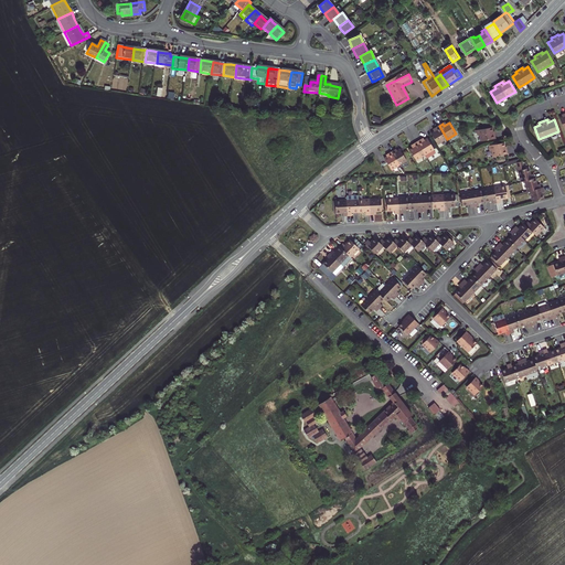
[(436,130),(430,134),(437,145),(447,139),(439,126),(435,128),(436,130)]
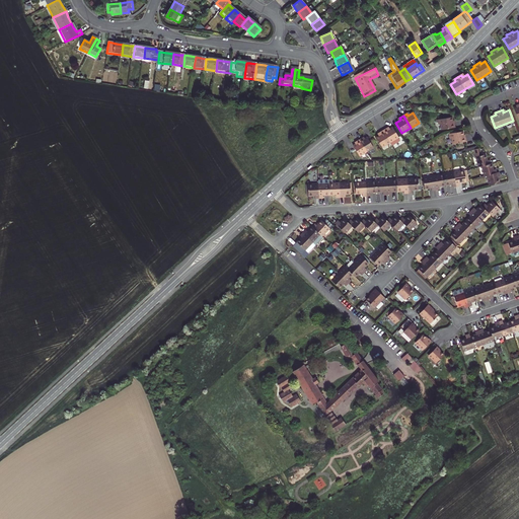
[(451,117),(437,119),(438,124),(440,124),(441,130),(454,127),(453,123),(452,124),(451,117)]
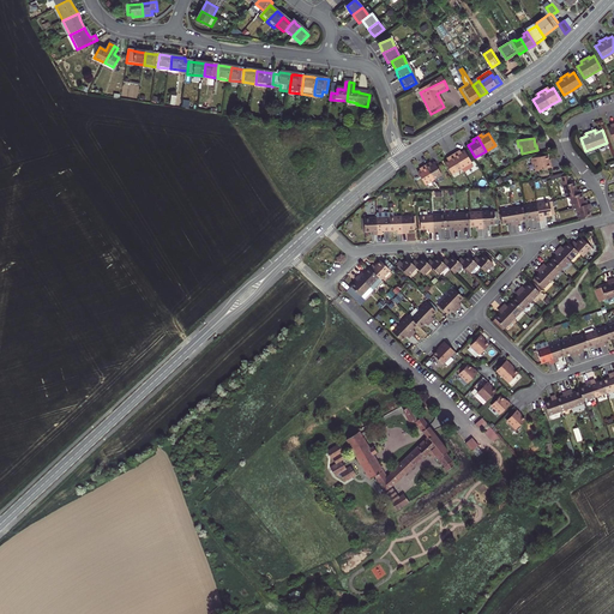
[(457,151),(453,155),(462,168),(471,162),(464,150),(458,154),(457,151)]
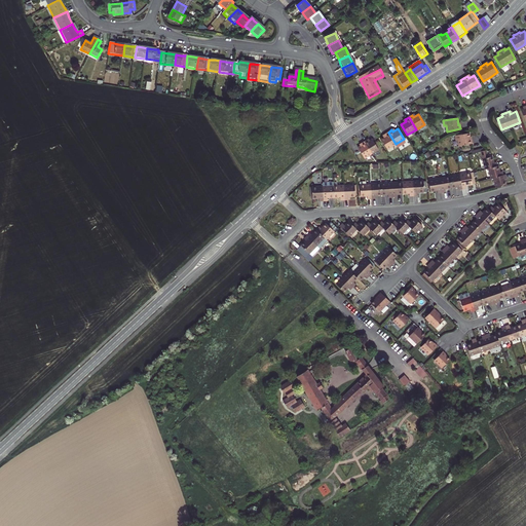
[(385,137),(380,140),(386,149),(396,144),(388,133),(384,135),(385,137)]
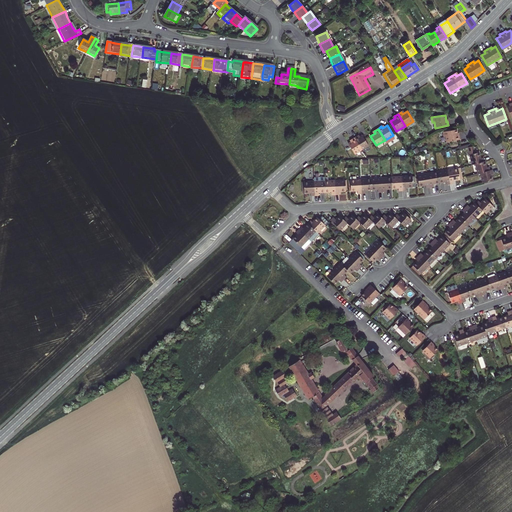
[(456,129),(442,131),(443,136),(445,136),(446,142),(459,139),(458,135),(457,136),(456,129)]
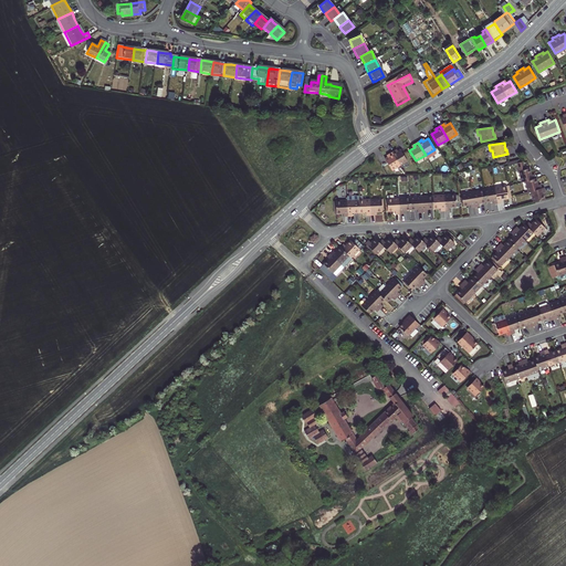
[(395,150),(391,153),(399,165),(407,160),(400,149),(396,152),(395,150)]
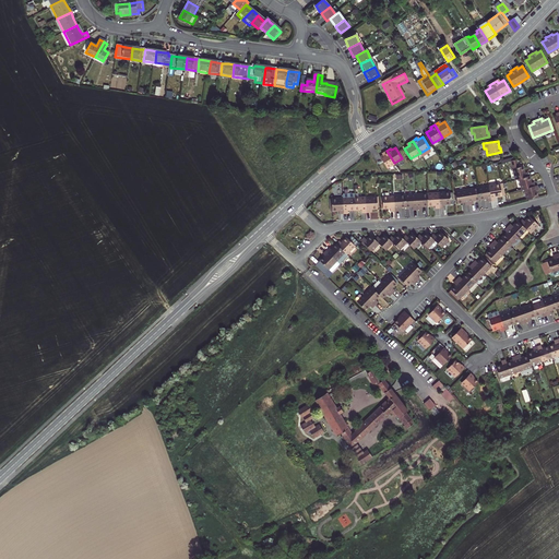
[(394,163),(387,151),(383,153),(384,154),(380,156),(387,168),(394,163)]
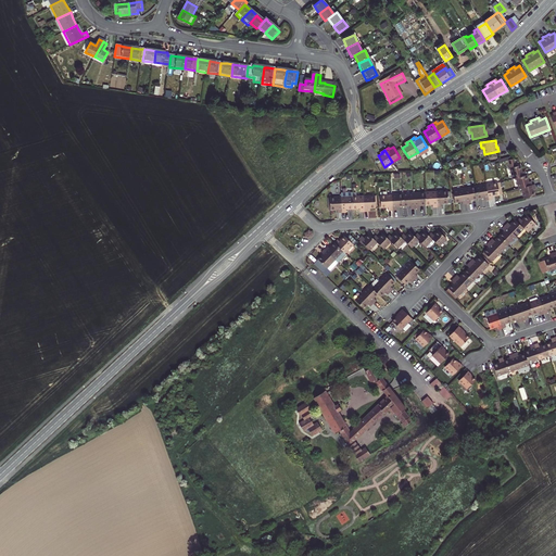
[(516,178),(526,175),(525,171),(521,172),(519,165),(516,166),(514,158),(507,160),(509,167),(512,178),(516,178)]
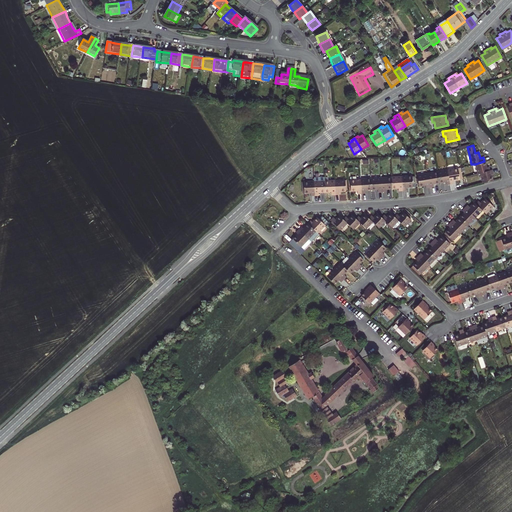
[(485,161),(484,161),(475,164),(478,173),(480,173),(490,170),(489,166),(486,167),(485,161)]
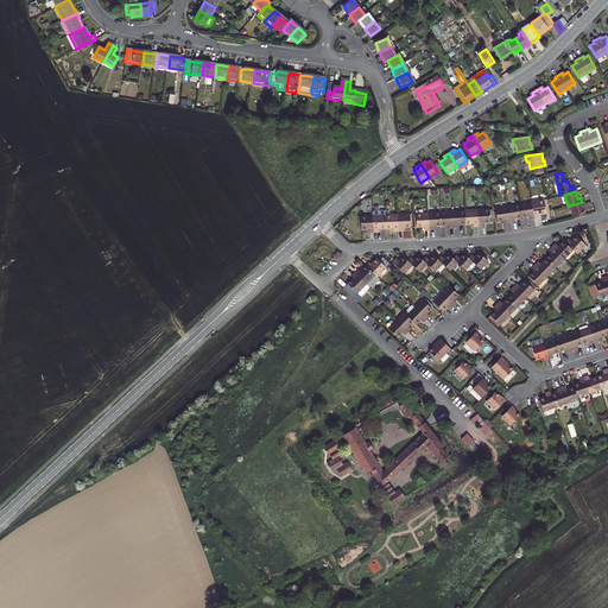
[(544,200),(531,202),(533,219),(539,217),(538,214),(546,213),(544,200)]
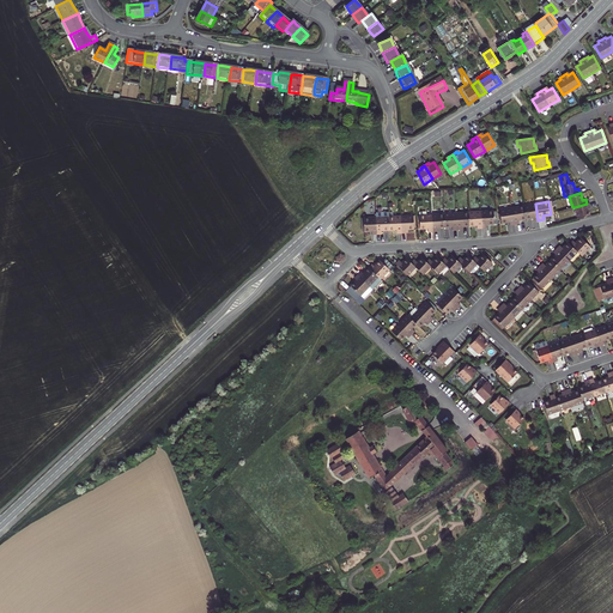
[(534,222),(538,220),(535,204),(523,206),(526,219),(533,218),(534,222)]
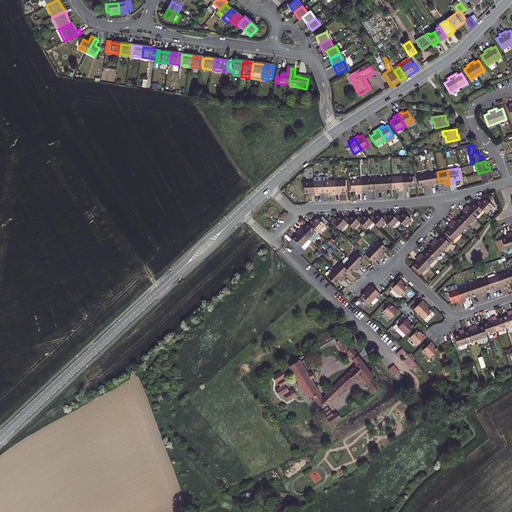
[(492,170),(490,170),(480,173),(483,183),(492,181),(491,174),(493,174),(492,170)]
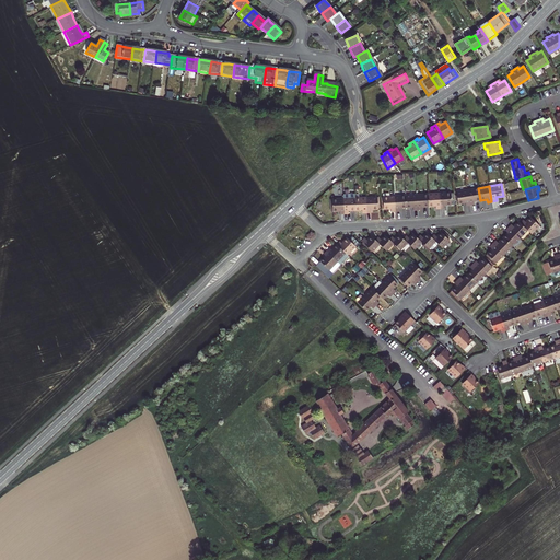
[(474,201),(480,200),(478,188),(467,189),(469,206),(474,205),(474,201)]
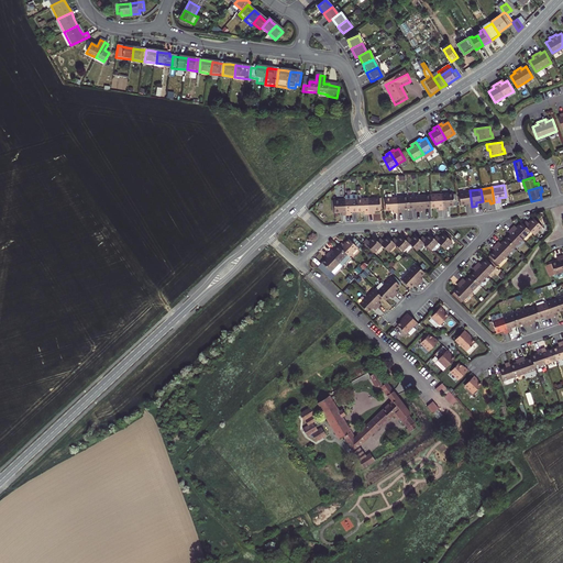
[(467,207),(472,207),(470,190),(459,192),(461,205),(467,203),(467,207)]
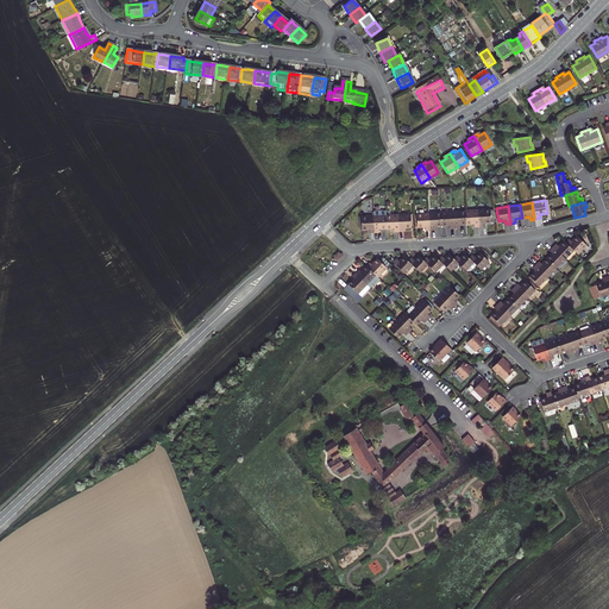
[(464,211),(465,224),(473,224),(473,227),(478,227),(477,209),(464,211)]
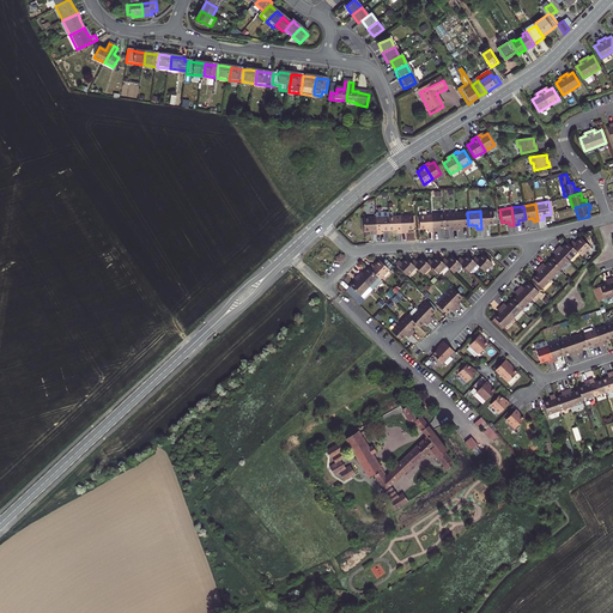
[(480,211),(481,229),(486,229),(486,224),(493,224),(492,211),(480,211)]
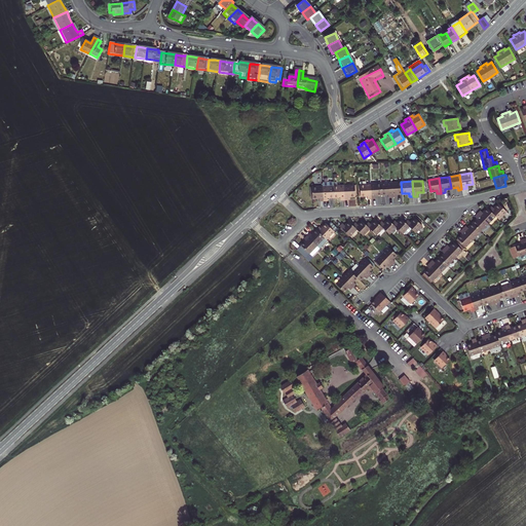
[(322,182),(322,186),(323,200),(327,200),(327,197),(333,197),(333,186),(332,182),(322,182)]
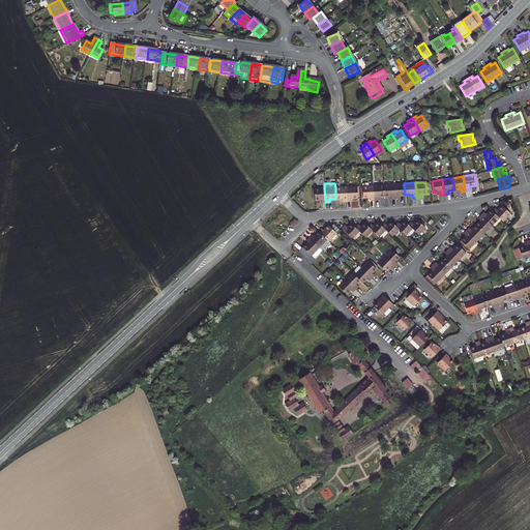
[(390,199),(394,199),(393,183),(383,184),(384,196),(390,196),(390,199)]
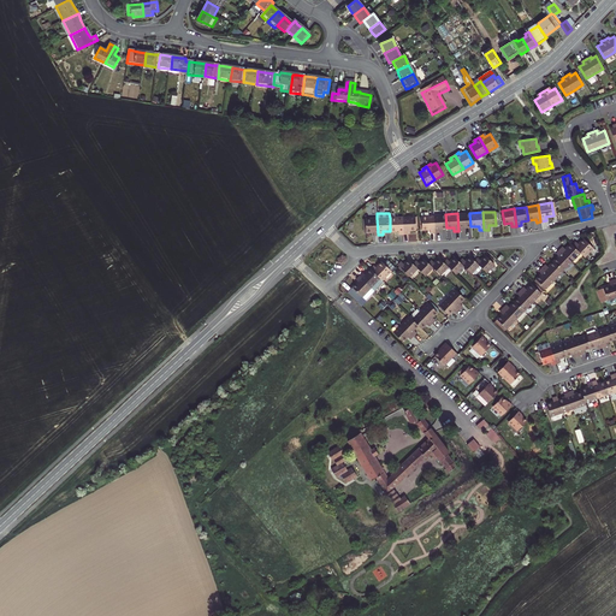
[(457,213),(458,231),(463,231),(463,227),(471,226),(469,213),(457,213)]
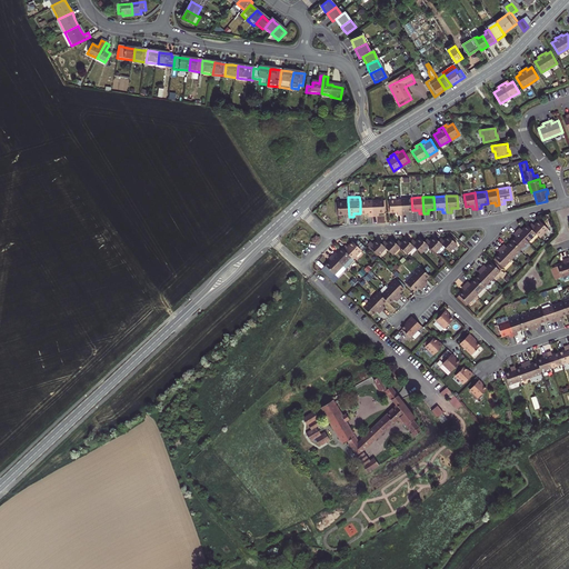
[(411,198),(400,199),(401,215),(406,215),(406,211),(412,210),(411,198)]
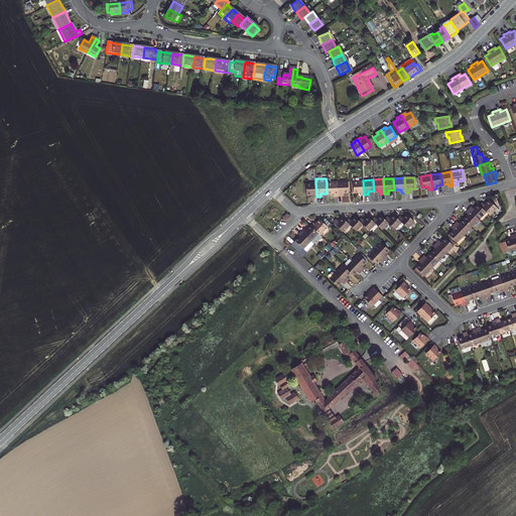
[(360,195),(364,195),(363,180),(352,180),(353,191),(359,191),(360,195)]
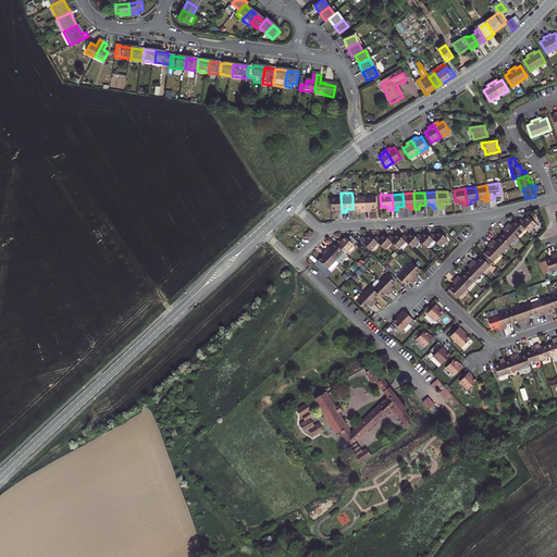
[(363,196),(353,197),(353,209),(359,208),(359,212),(364,211),(363,196)]
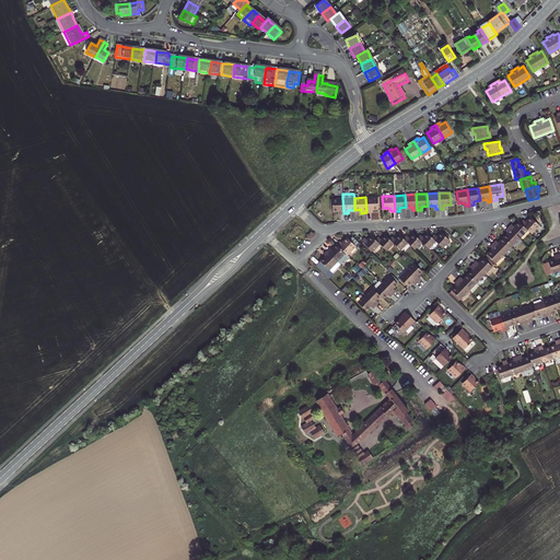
[(376,197),(365,197),(366,212),(370,212),(370,209),(377,209),(376,197)]
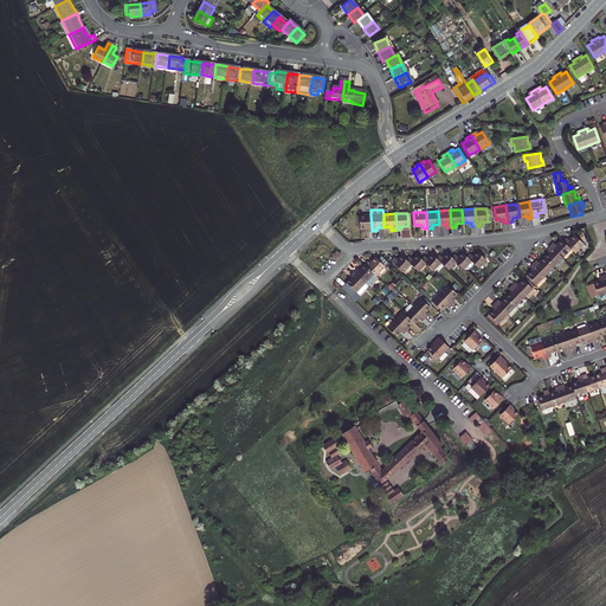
[(367,231),(372,231),(371,214),(358,216),(359,229),(367,227),(367,231)]
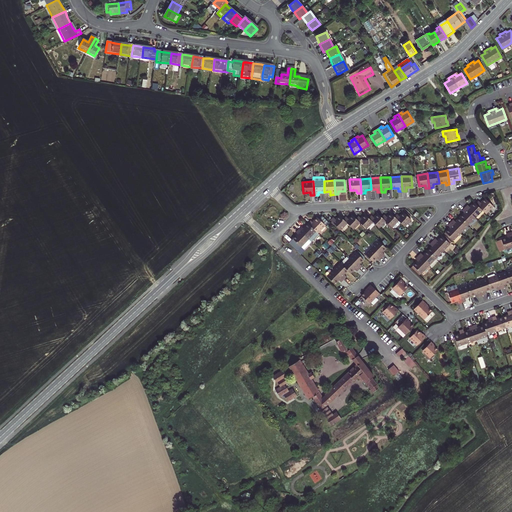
[(478,199),(475,202),(482,209),(486,212),(493,205),(485,197),(481,202),(478,199)]
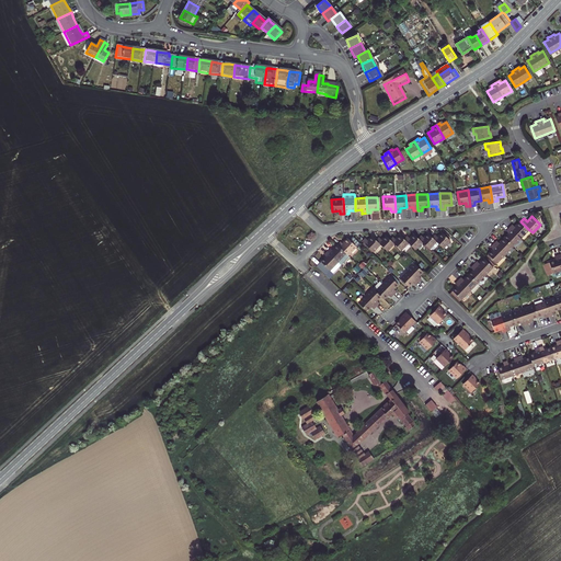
[(512,222),(510,226),(521,238),(528,229),(521,221),(519,220),(515,225),(512,222)]
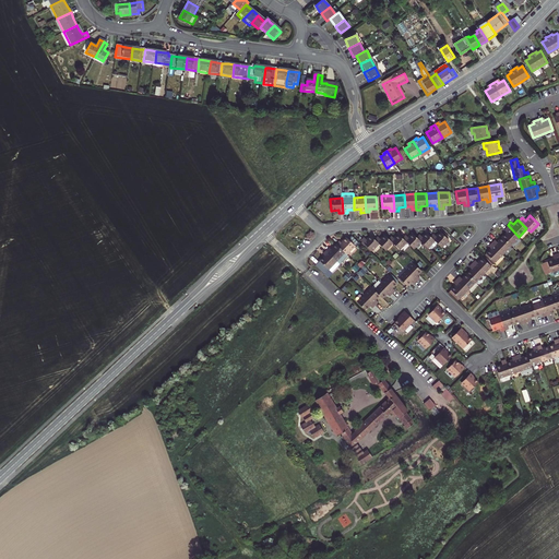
[(507,232),(502,236),(511,245),(519,237),(508,225),(504,228),(507,232)]
